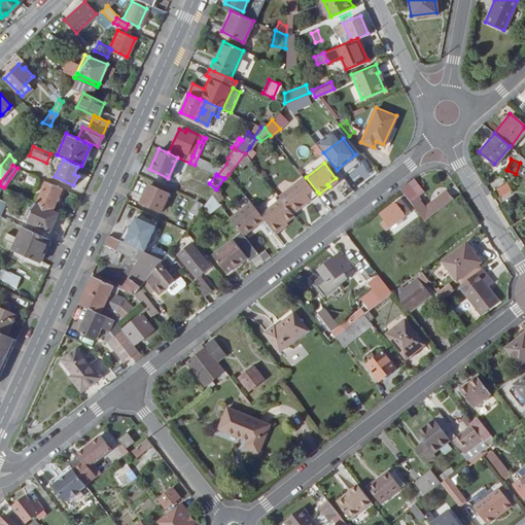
[(316,194),(304,178),(303,177),(278,196),(280,199),(291,213),(316,194)]
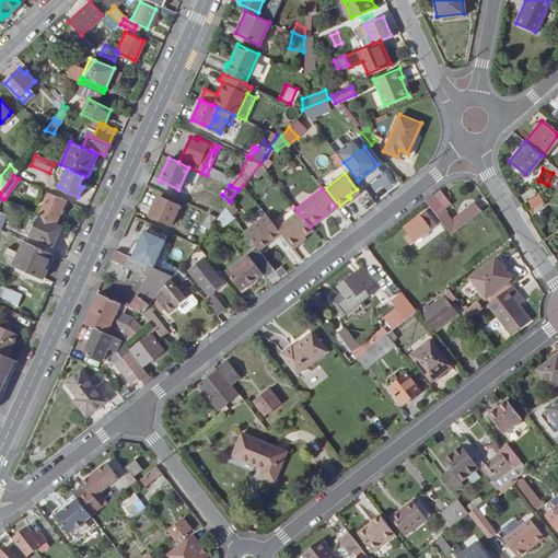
[(450,202),(439,188),(432,194),(443,208),(450,202)]
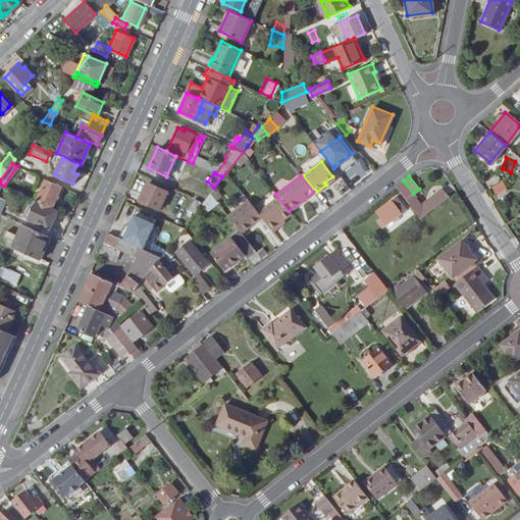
[(36,200),(37,200),(51,207),(61,186),(46,178),(36,200)]
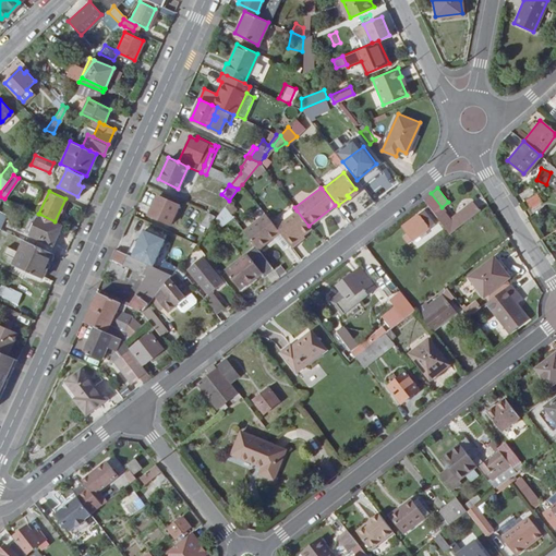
[(449,218),(442,207),(431,193),(423,200),(448,233),(479,210),(471,201),(449,218)]
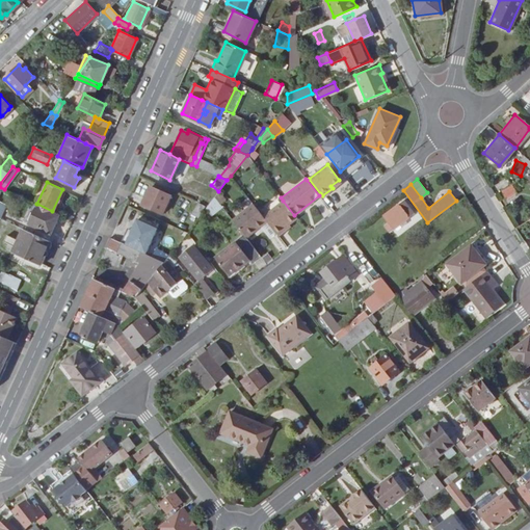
[(161,213),(169,194),(150,185),(141,204),(161,213)]
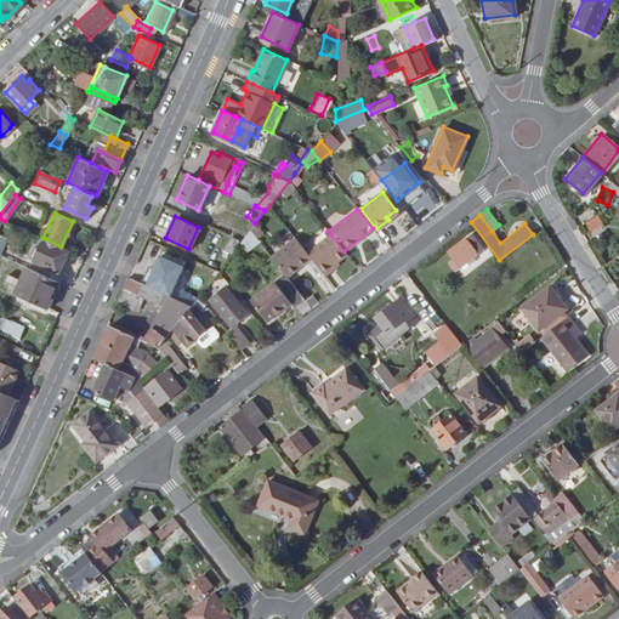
[(236,234),(243,239),(250,230),(251,228),(242,223),(236,234)]
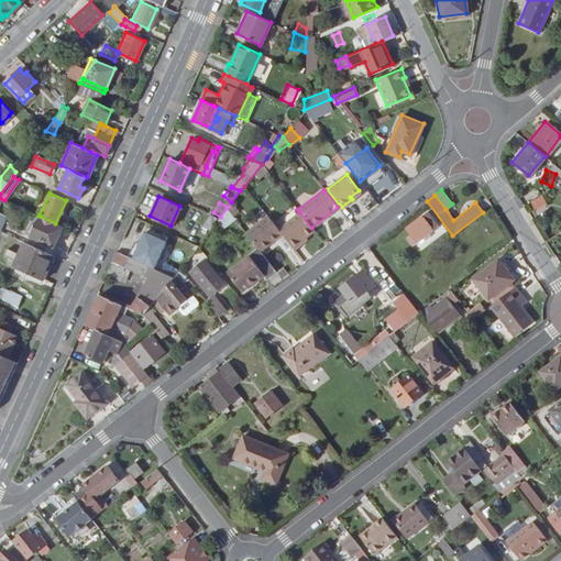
[(231,202),(228,207),(227,208),(232,215),(238,210),(231,202)]
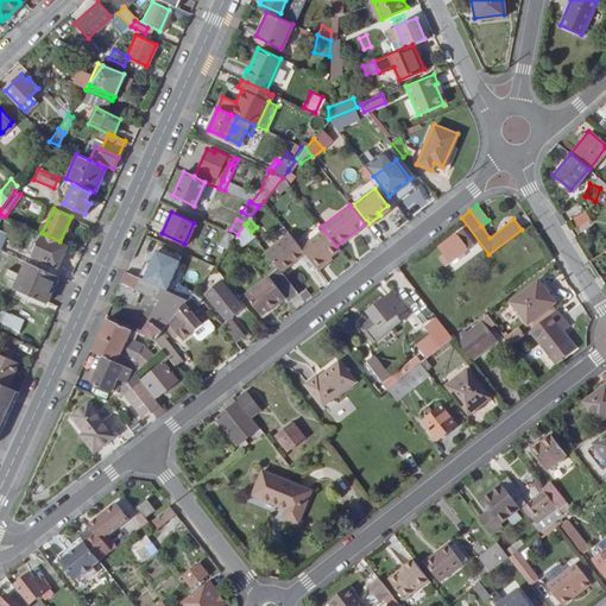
[(234,238),(233,240),(239,244),(241,245),(253,235),(251,232),(245,225),(238,234),(234,238)]
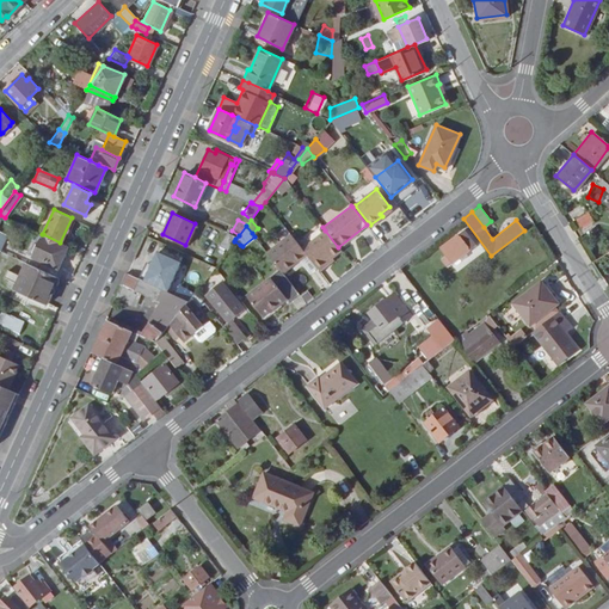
[(325,231),(301,248),(305,253),(318,270),(333,258),(331,257),(340,250),(338,247),(325,231)]
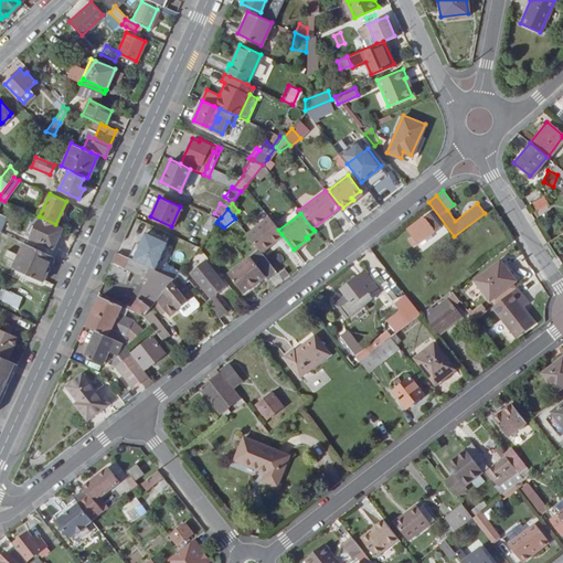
[(428,213),(407,229),(417,242),(438,225),(428,213)]
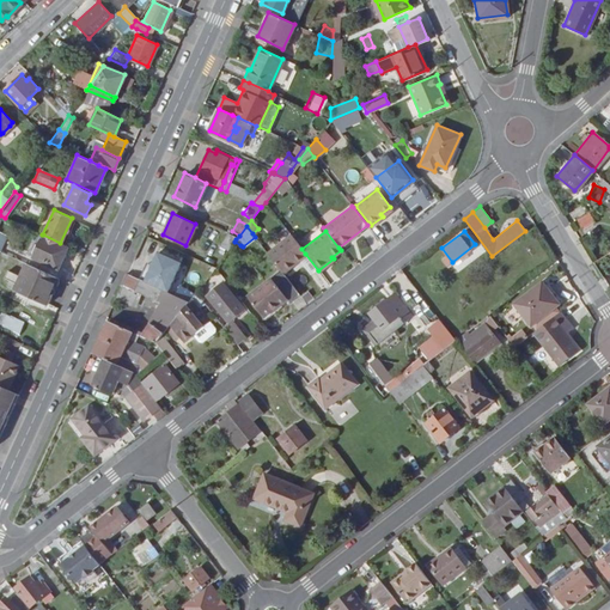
[(227,249),(235,242),(236,239),(227,233),(220,245),(227,249)]
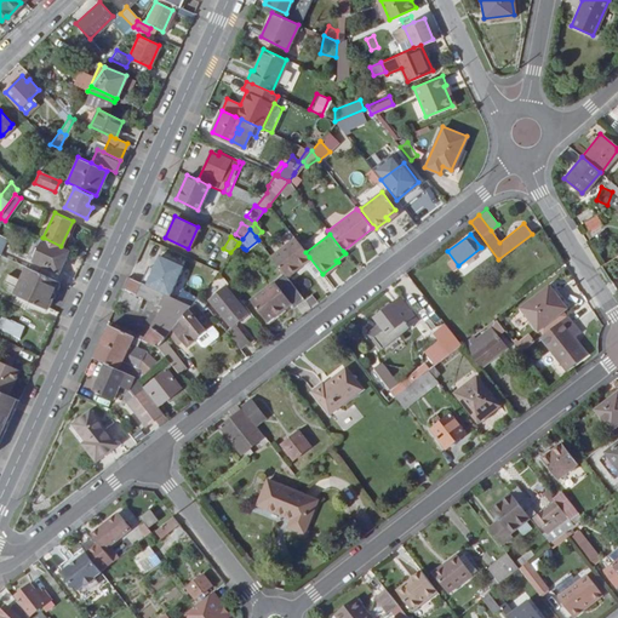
[(61,246),(44,238),(33,259),(57,272),(68,249),(61,246)]
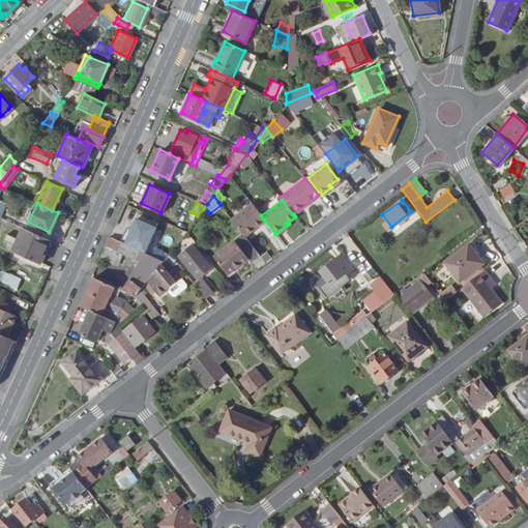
[(231,218),(242,234),(244,236),(264,220),(261,215),(252,203),(231,218)]
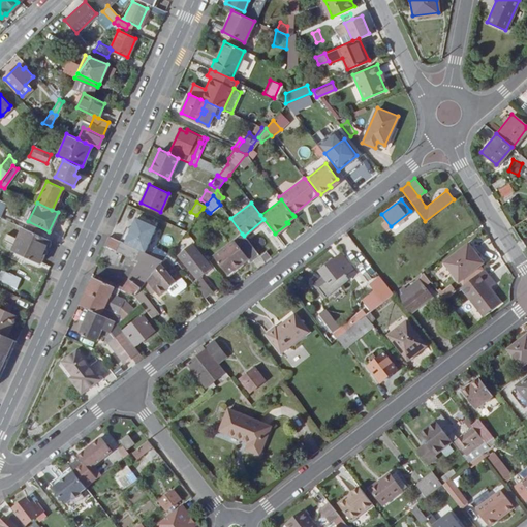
[(120,241),(144,251),(155,227),(134,218),(127,235),(123,233),(120,241)]
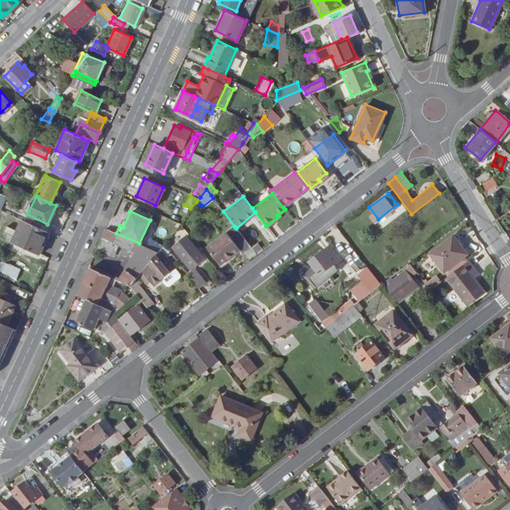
[(376,221),(380,225),(393,216),(390,211),(376,221)]
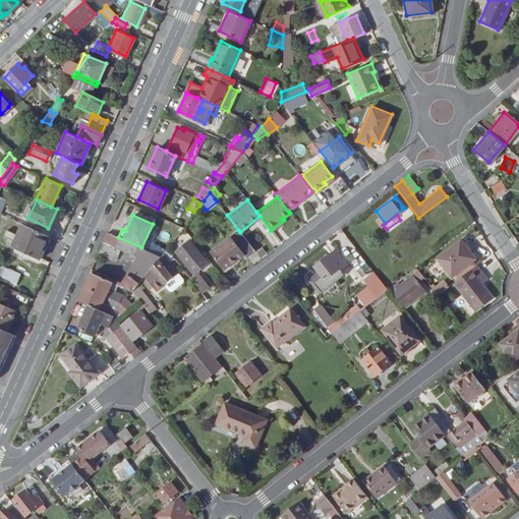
[(149,241),(145,249),(159,255),(162,252),(165,249),(163,248),(171,234),(167,231),(171,224),(165,220),(152,242),(149,241)]
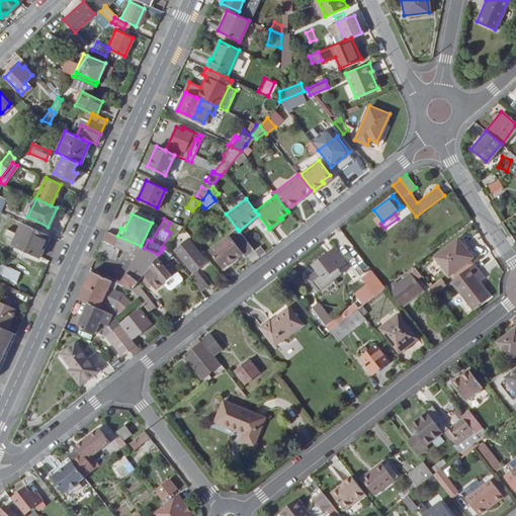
[(49,235),(21,222),(11,245),(38,258),(49,235)]
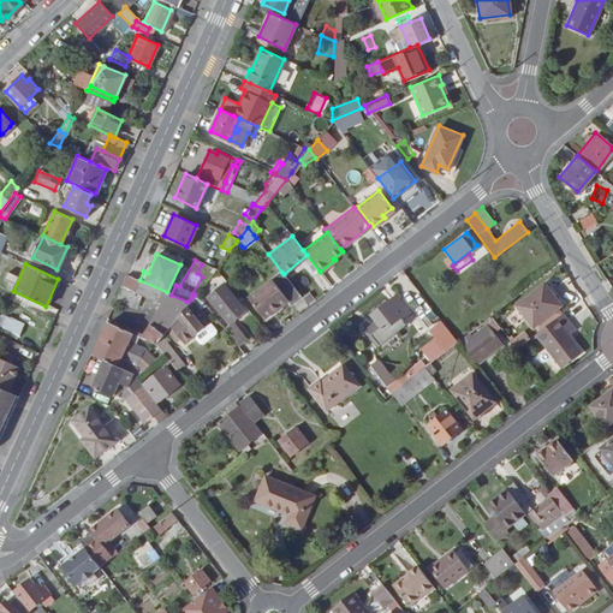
[(301,295),(284,274),(281,272),(248,297),(263,319),(287,301),(290,303),(301,295)]
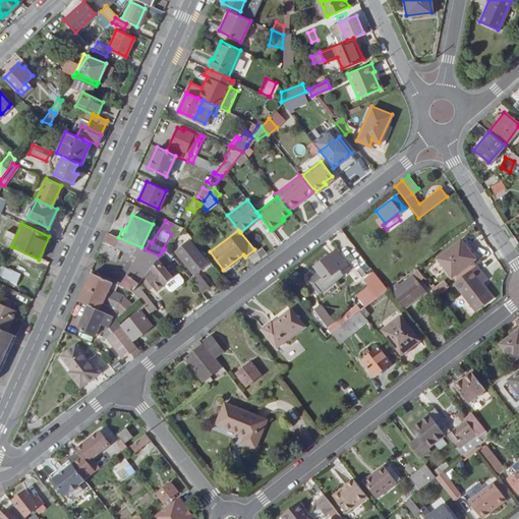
[(131,291),(137,284),(142,277),(145,275),(157,260),(159,255),(145,249),(141,247),(118,237),(109,232),(105,241),(135,256),(125,274),(126,275),(119,285),(131,291)]
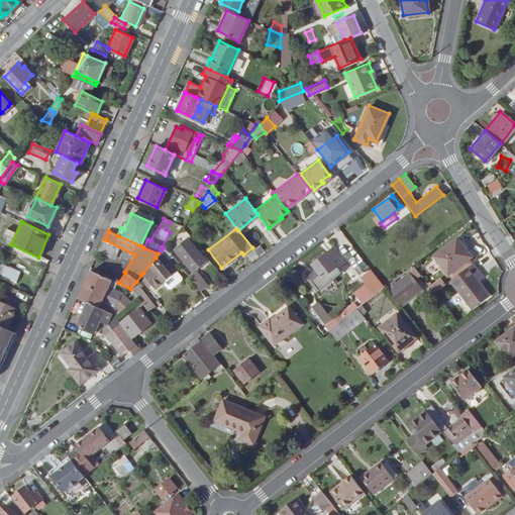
[(199,251),(187,237),(174,248),(186,263),(192,272),(206,261),(199,251)]
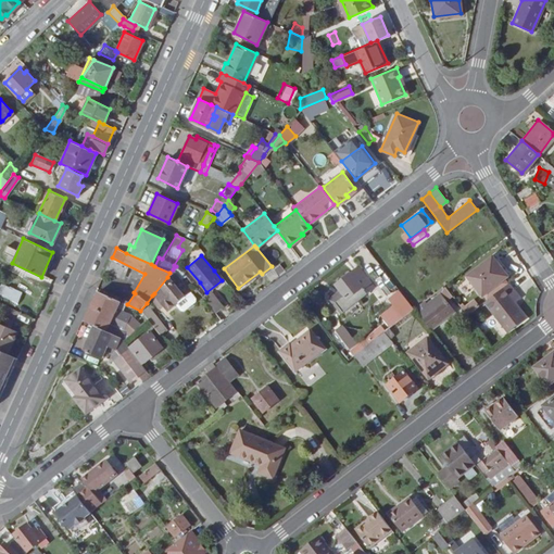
[(491,256),(467,275),(481,293),(505,275),(491,256)]
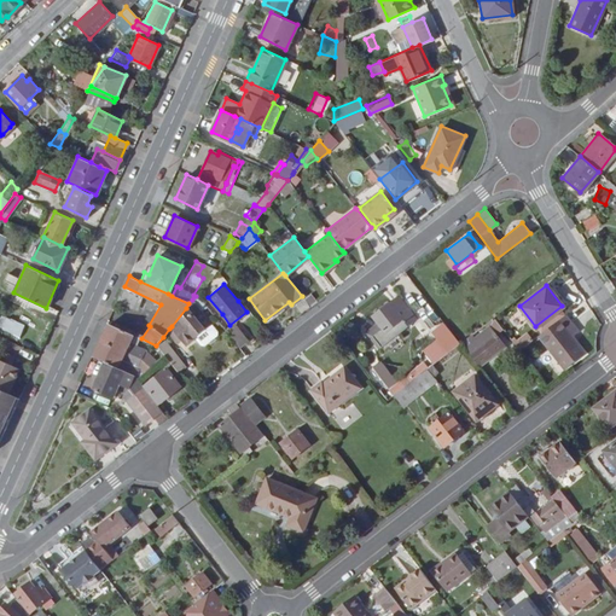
[(302,297),(309,306),(317,301),(309,292),(302,297)]
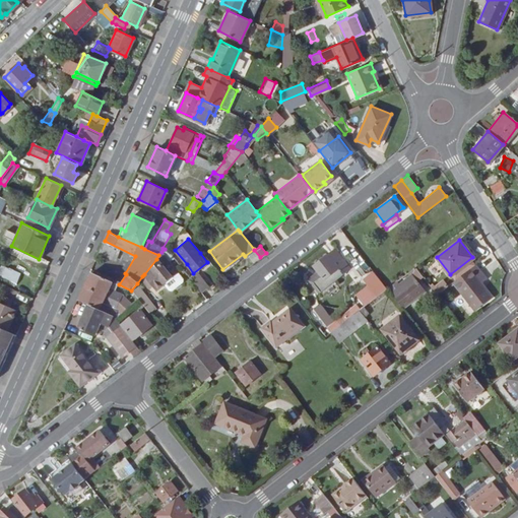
[(334,249),(312,266),(319,276),(312,281),(319,292),(349,269),(334,249)]
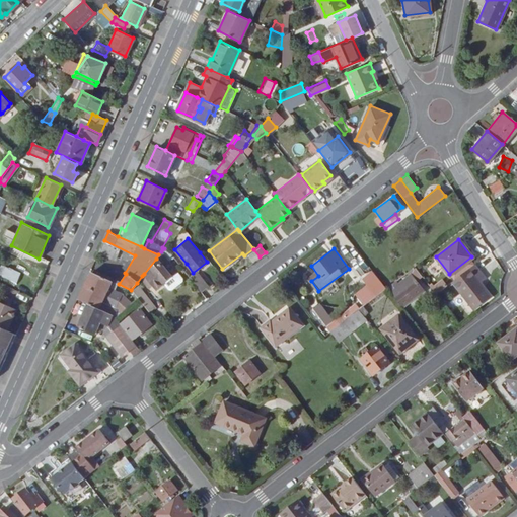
[(156,259),(162,266),(168,261),(161,251),(158,254),(156,259)]
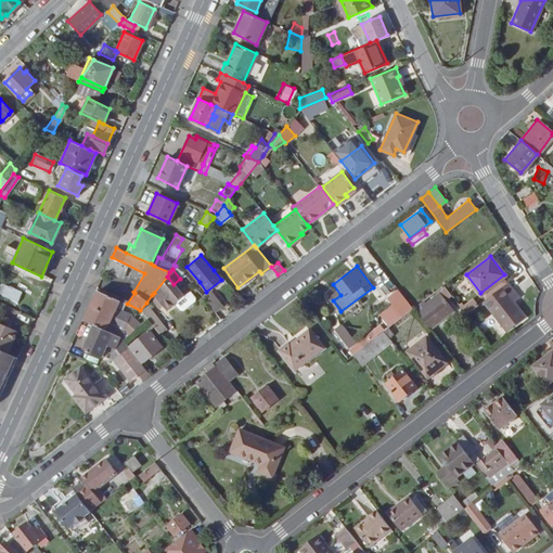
[(180,279),(174,284),(167,277),(154,293),(163,303),(167,308),(170,306),(191,288),(181,278),(180,279)]
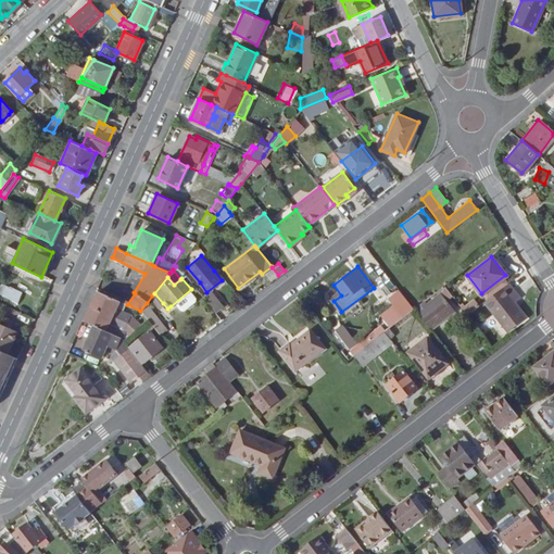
[(502,287),(514,301),(519,297),(507,281),(502,287)]
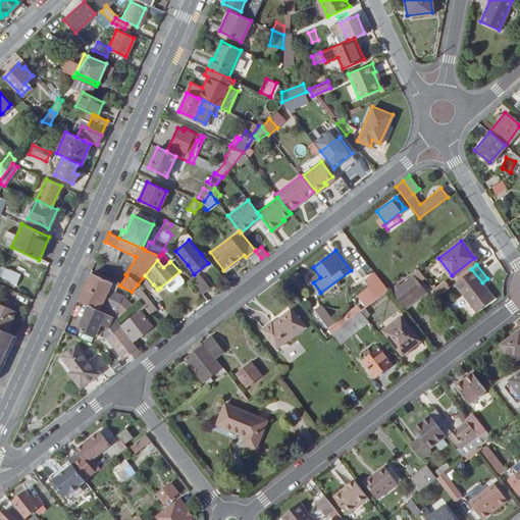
[(0,278),(15,283),(19,273),(1,266),(0,269),(0,278)]
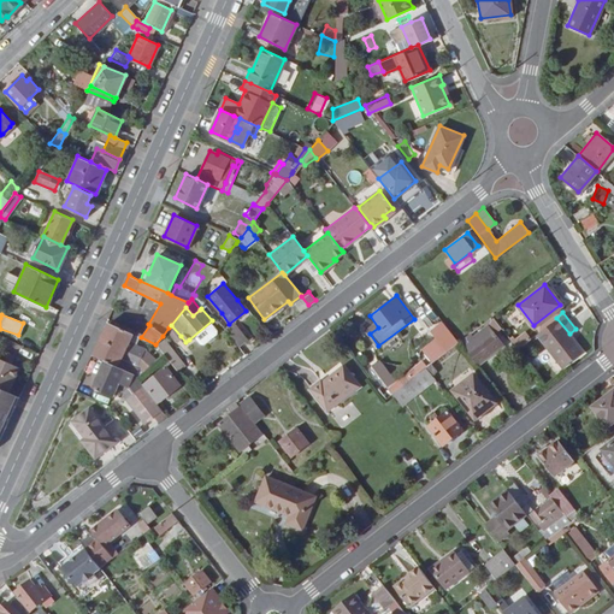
[(556,318),(536,334),(556,360),(559,358),(564,365),(580,353),(574,346),(577,343),(570,334),(556,318)]
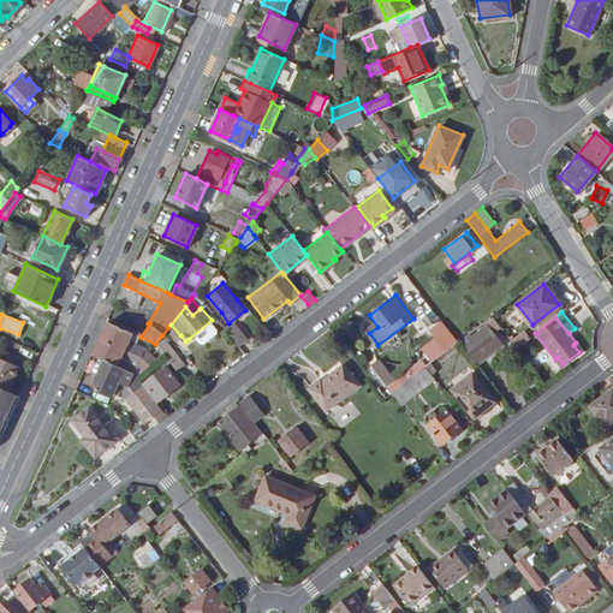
[(220,329),(212,320),(189,339),(195,346),(200,346),(220,329)]
